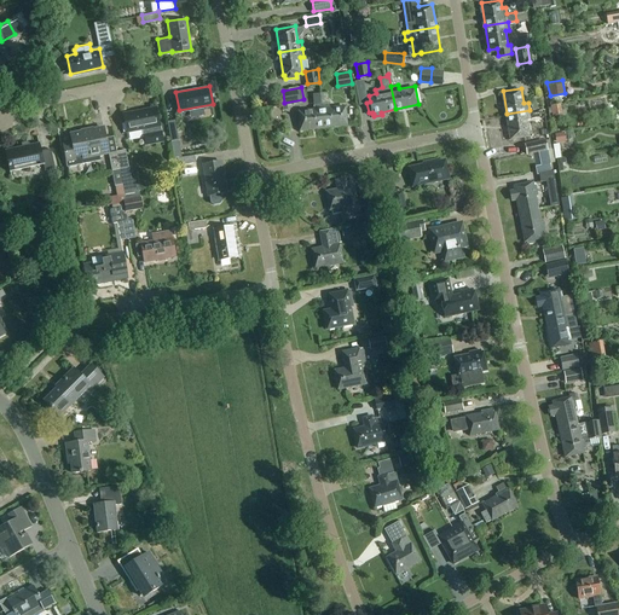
[(528,98),(533,110),(539,106),(534,96),(528,98)]
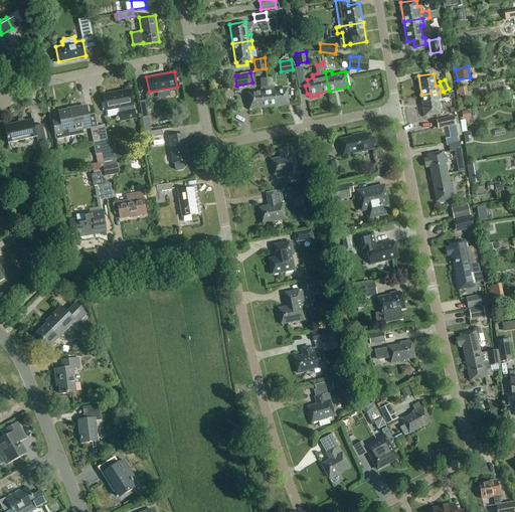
[(468,94),(466,84),(458,87),(460,95),(468,94)]
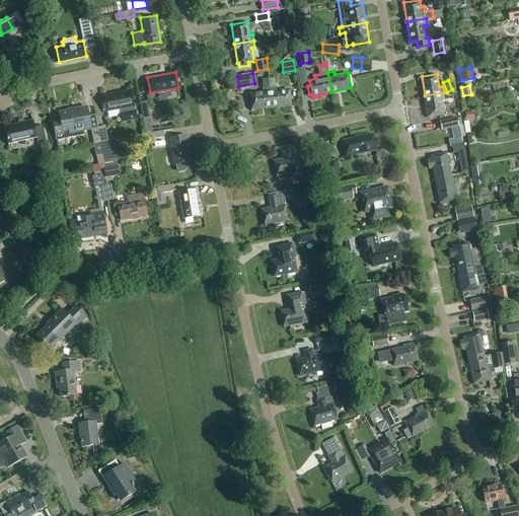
[(272,105),(270,86),(263,87),(264,90),(250,91),(251,107),(272,105)]
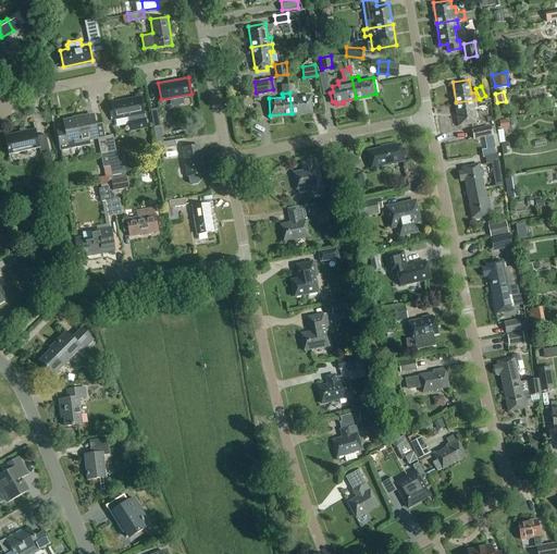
[(296,93),(289,93),(292,113),(312,111),(310,95),(296,96),(296,93)]
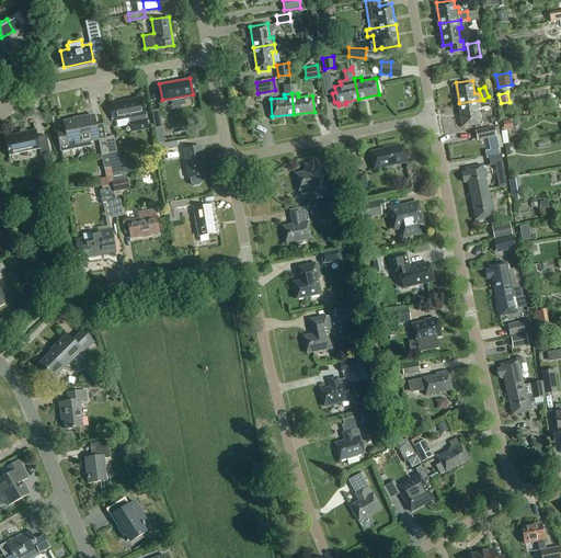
[(129,115),(132,129),(148,126),(141,95),(112,102),(115,118),(129,115)]
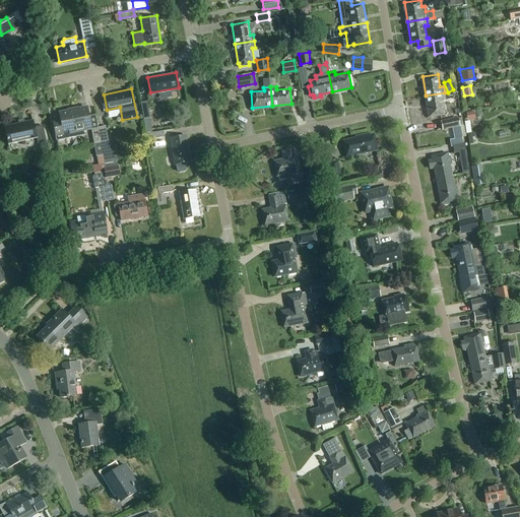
[(445,92),(426,95),(429,116),(445,113),(442,100),(446,100),(445,92)]
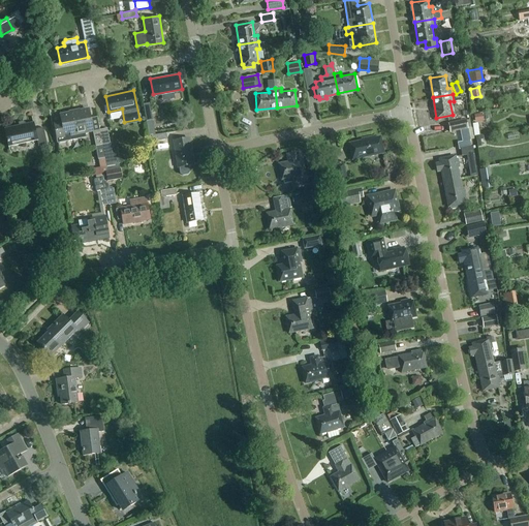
[(150,134),(151,134),(155,133),(149,101),(143,102),(147,119),(150,134)]
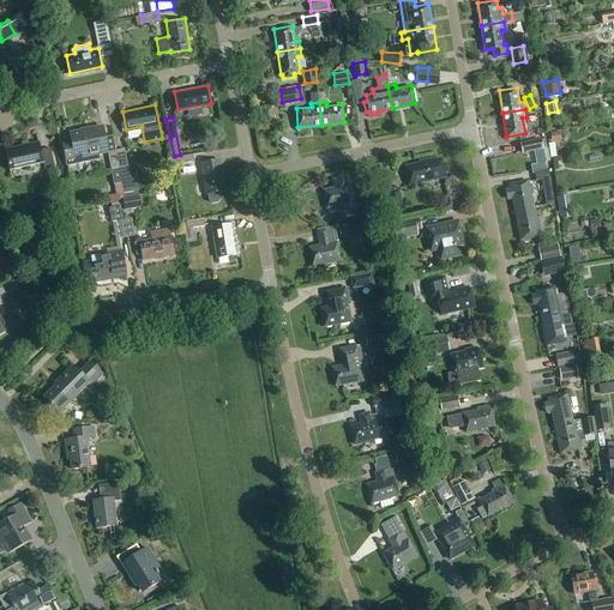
[(106,150),(104,144),(107,143),(103,125),(70,132),(72,140),(62,143),(67,163),(100,157),(98,151),(106,150)]
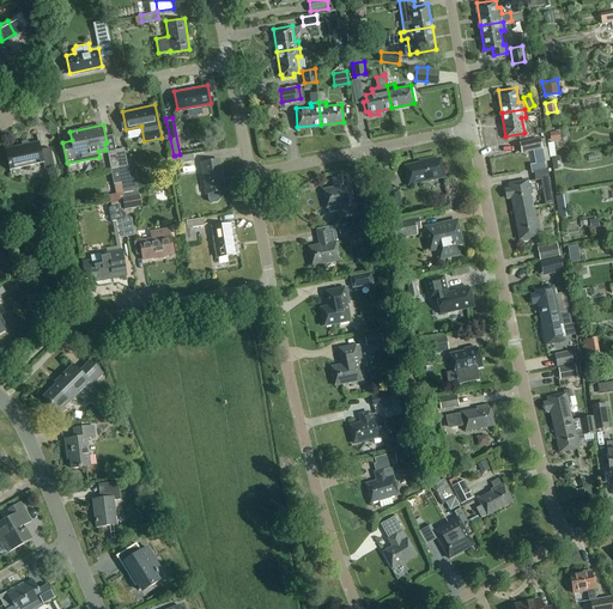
[(550,131),(551,139),(560,138),(559,129),(550,131)]
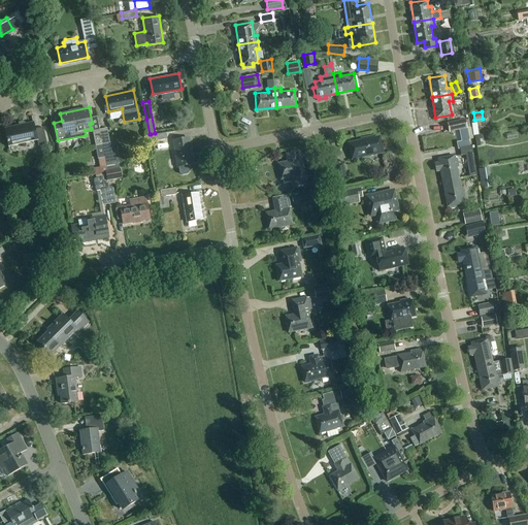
[(4,127),(9,151),(10,151),(9,144),(37,138),(38,143),(46,142),(43,126),(35,127),(32,115),(31,115),(33,121),(4,127)]
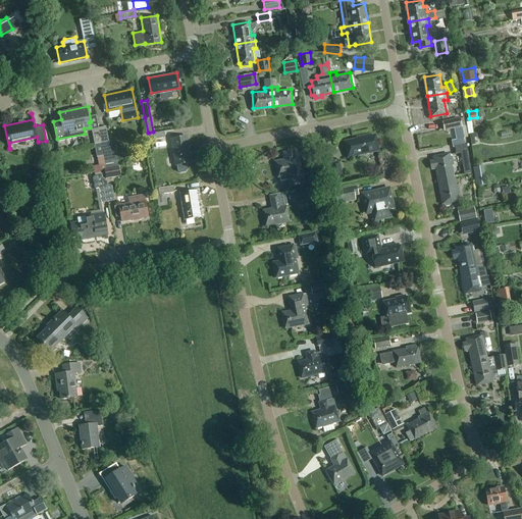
[(465,124),(463,116),(459,117),(442,120),(445,128),(465,124)]
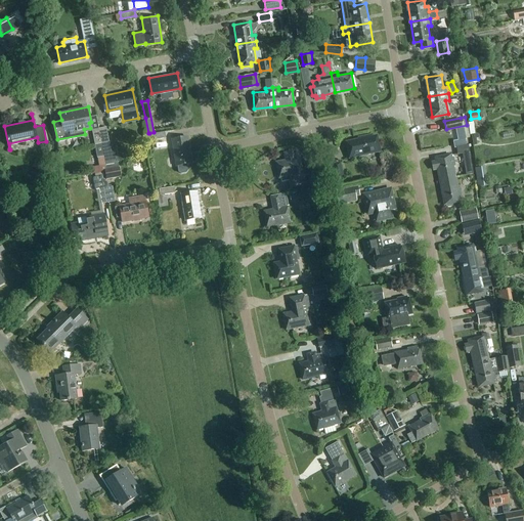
[(106,126),(98,127),(103,153),(110,152),(107,140),(108,140),(106,126)]
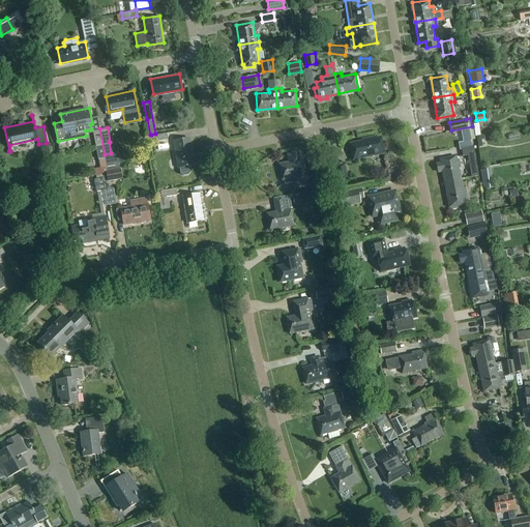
[(105,154),(99,128),(93,129),(100,167),(107,166),(105,154)]
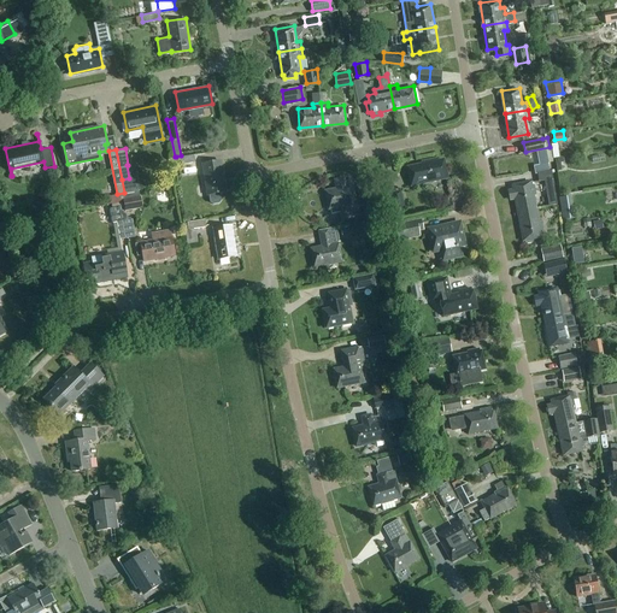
[(194,153),(181,155),(176,157),(177,164),(195,160),(194,153)]
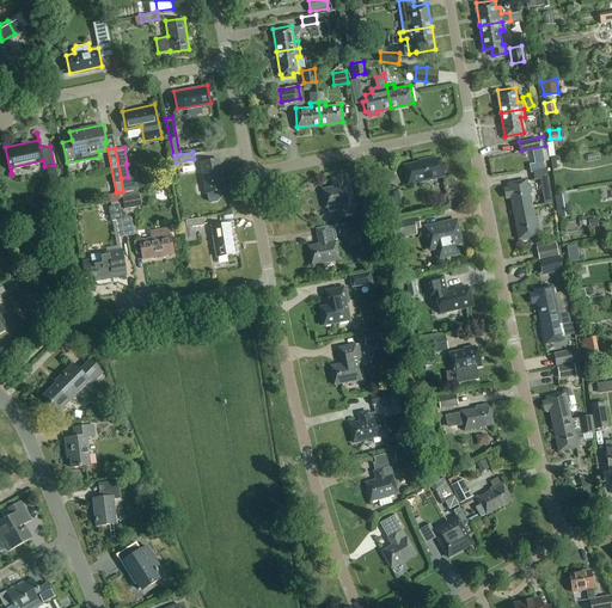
[(408,182),(444,174),(440,157),(433,158),(433,155),(418,159),(418,161),(404,164),(404,165),(408,182)]
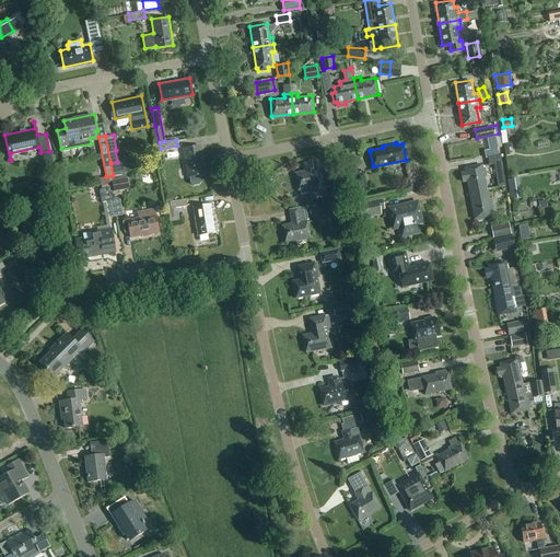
[(184,147),(188,175),(190,175),(191,182),(194,184),(199,183),(200,181),(199,174),(206,173),(205,172),(207,171),(208,169),(208,165),(206,164),(203,164),(200,144),(184,147)]
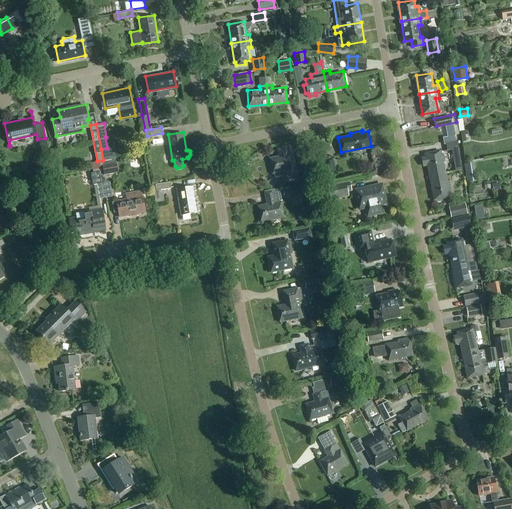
[(452,148),(455,169),(462,168),(457,141),(446,142),(447,149),(452,148)]
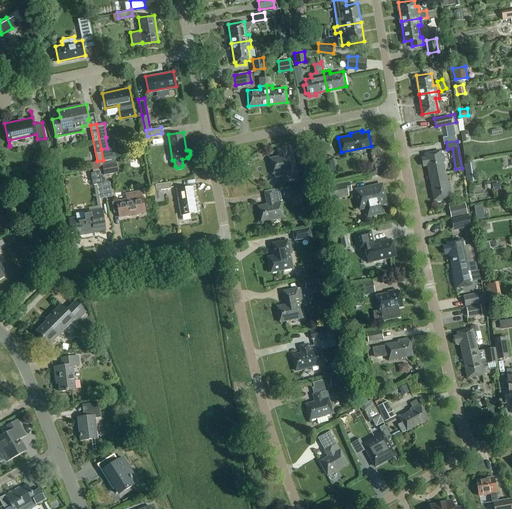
[(270,157),(273,172),(274,172),(275,173),(276,175),(278,175),(283,174),(284,180),(298,177),(291,148),(286,149),(285,146),(278,148),(279,155),(270,157)]
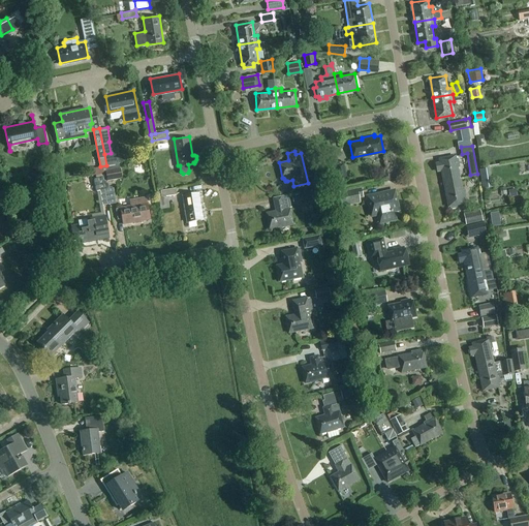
[(441,168),(444,180),(460,177),(457,166),(459,165),(458,157),(456,157),(455,155),(439,158),(440,161),(436,162),(437,169),(441,168)]
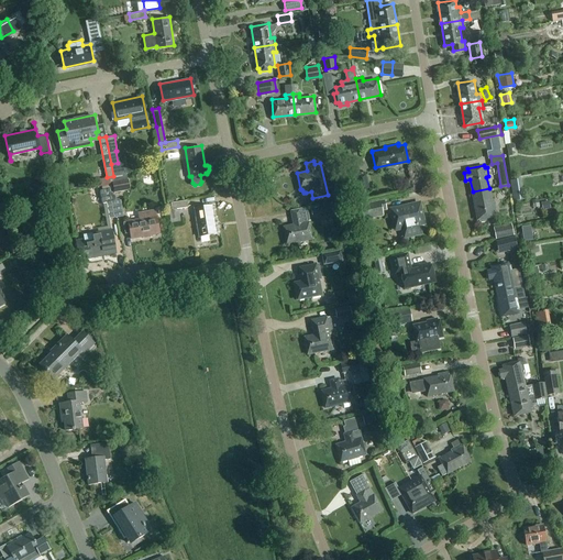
[(356,175),(360,190),(368,188),(365,173),(356,175)]
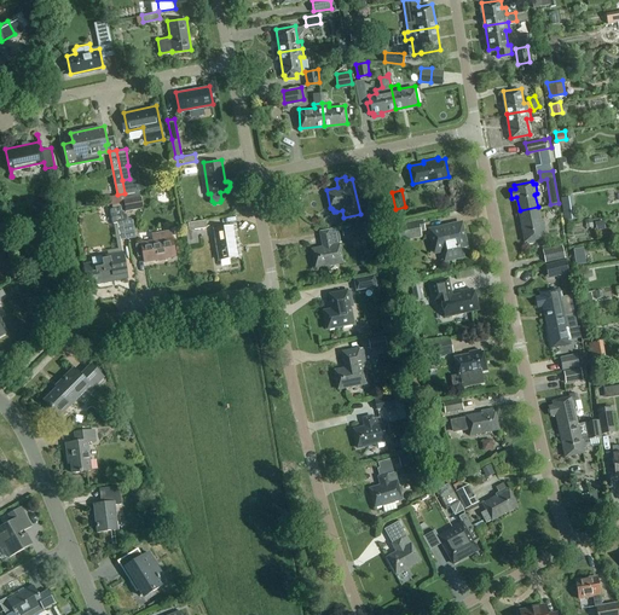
[(125,197),(127,209),(143,207),(140,195),(125,197)]
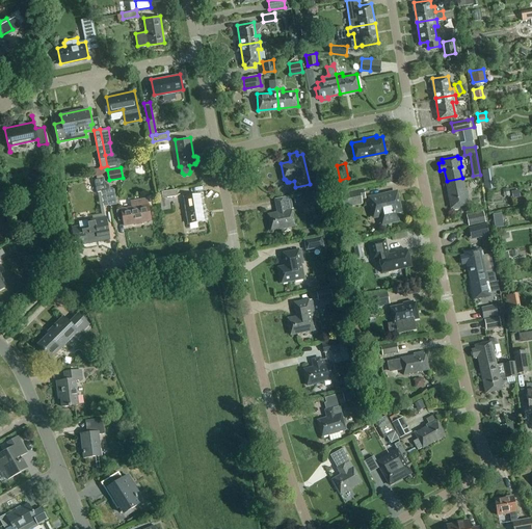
[(495,186),(493,167),(482,169),(485,188),(495,186)]
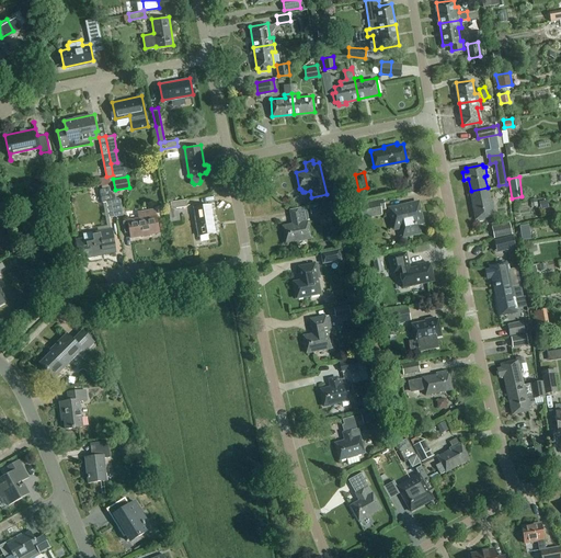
[(331,184),(334,198),(342,197),(339,182),(331,184)]
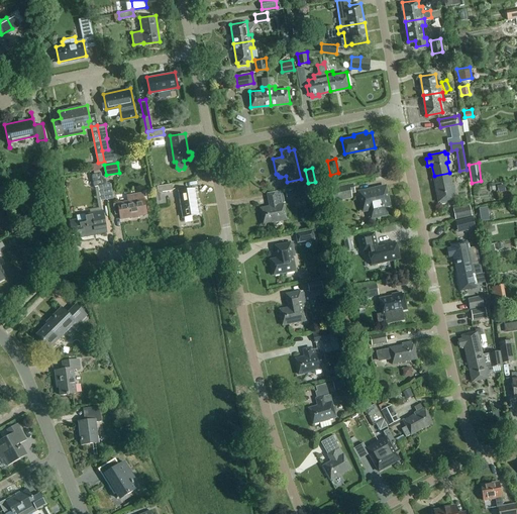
[(106,198),(103,178),(101,172),(92,174),(94,185),(98,185),(101,199),(106,198)]
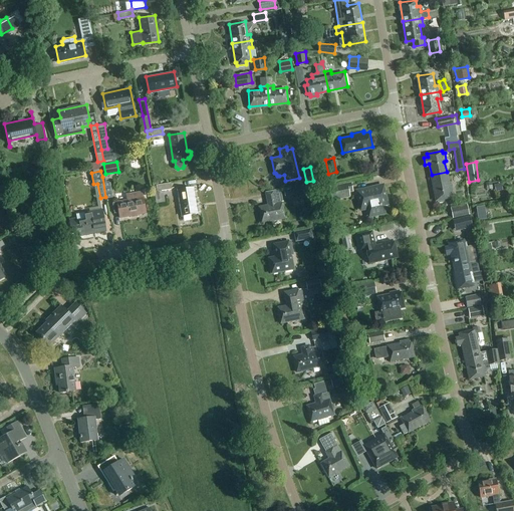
[(447,172),(432,175),(436,199),(437,199),(438,200),(439,201),(444,201),(444,199),(444,197),(451,196),(451,193),(453,193),(451,183),(449,183),(447,172)]
